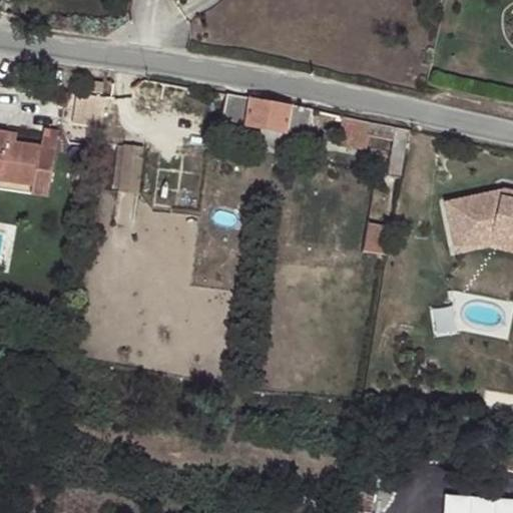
[(89,81),(87,92),(102,94),(104,83),(89,81)]
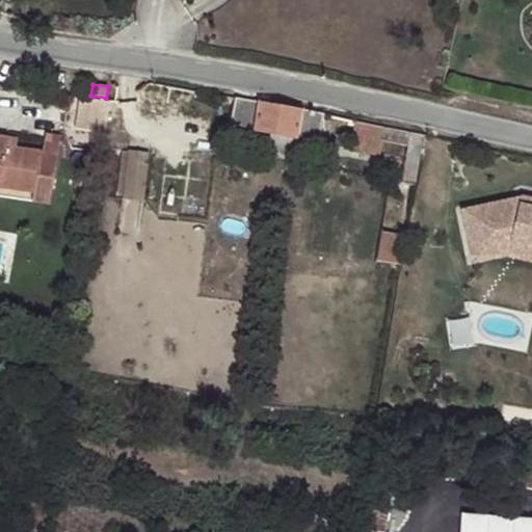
[(109,102),(81,98),(77,130),(104,135),(106,120),(109,102)]
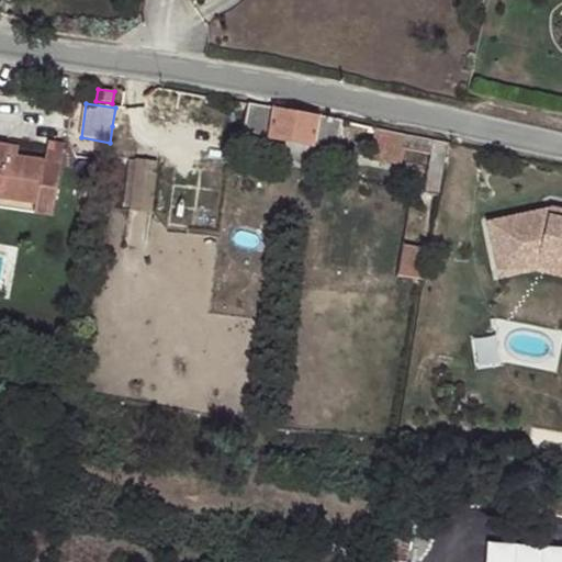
[(276,108),(249,103),(244,131),(270,136),(269,138),(285,142),(312,147),(313,145),(337,150),(344,121),(319,116),(276,108)]
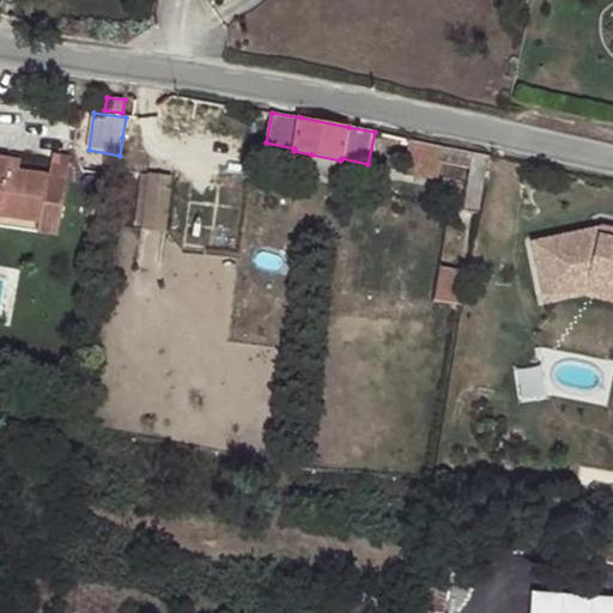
[(489,176),(492,155),(444,146),(410,139),(405,171),(438,178),(441,162),(469,167),(463,211),(479,213),(484,176),(489,176)]
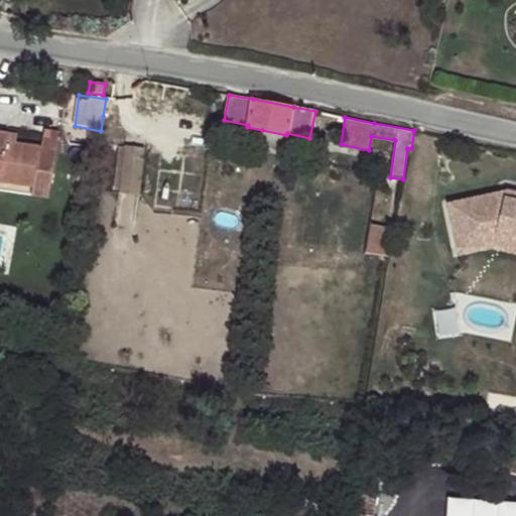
[(283,151),(286,135),(262,130),(257,147),(283,151)]
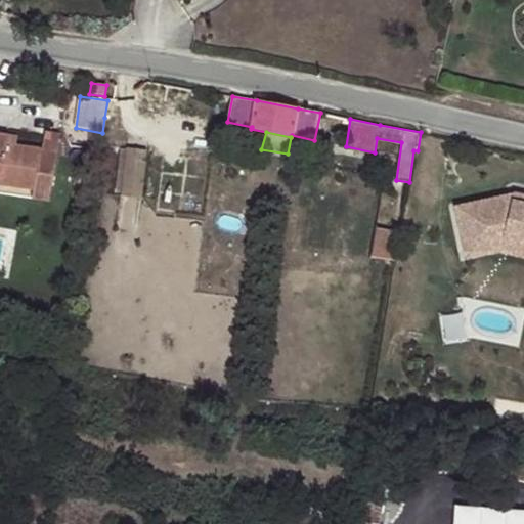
[(0,188),(32,194),(31,206),(49,209),(56,160),(5,150),(8,140),(0,139),(0,188)]
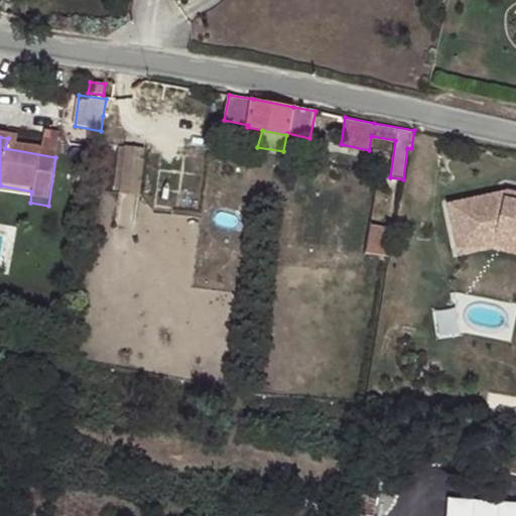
[(44,145),(8,138),(5,148),(55,157),(57,147),(44,145)]
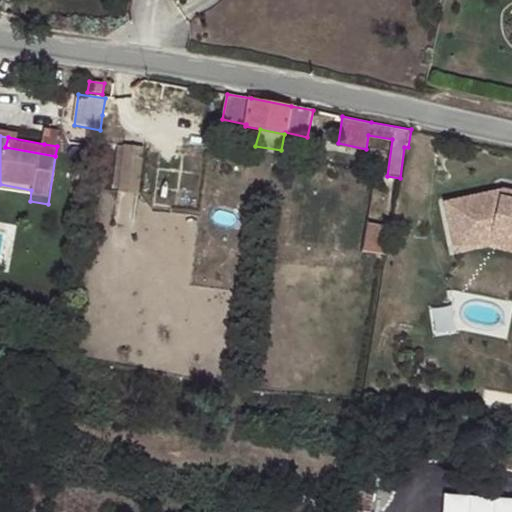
[(140,195),(147,151),(119,146),(112,190),(140,195)]
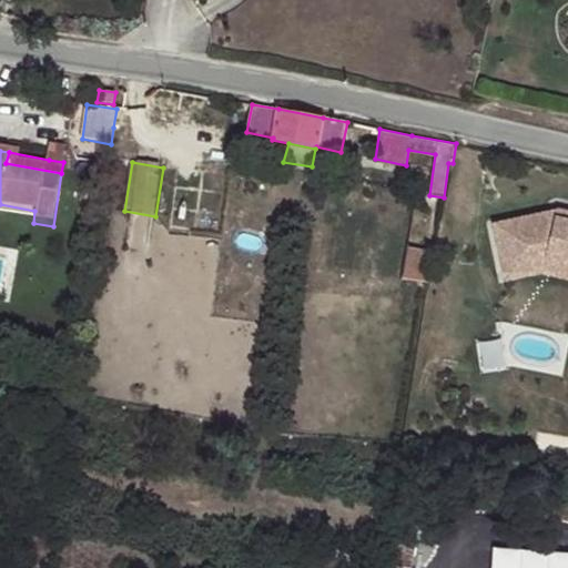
[(567,262),(567,196),(554,192),(505,200),(513,260),(543,255),(567,262)]
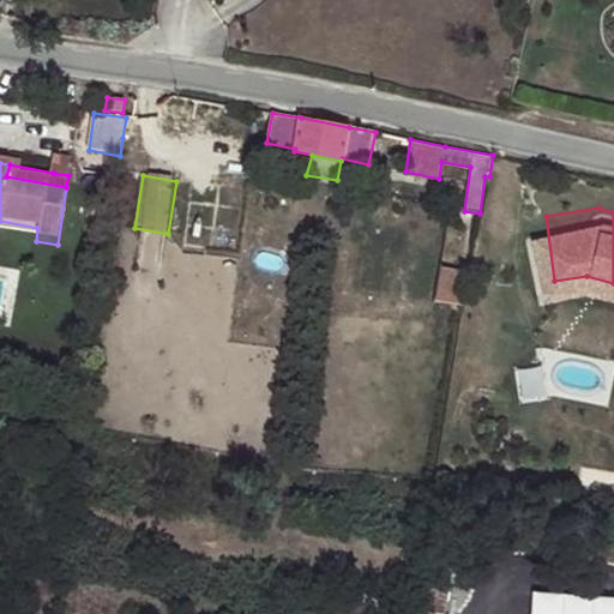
[(441,264),(435,300),(464,304),(470,270),(441,264)]
